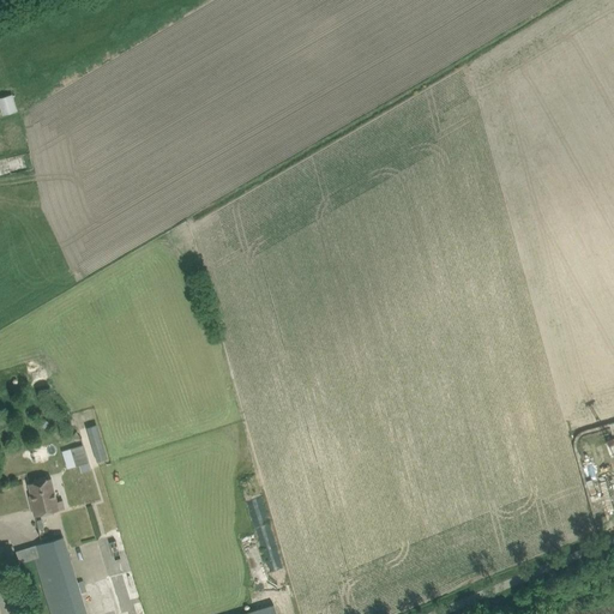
[(0,97),(0,109),(2,116),(18,113),(12,95),(0,97)]
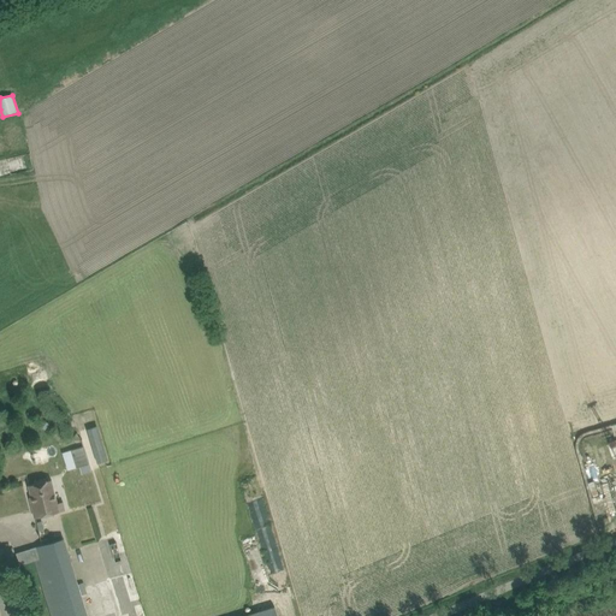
[(45,420),(40,426),(46,430),(49,424),(45,420)]
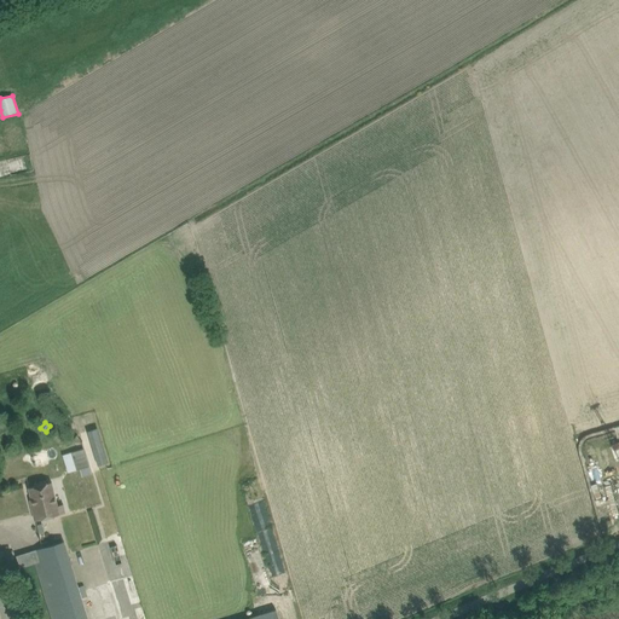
[(108,462),(98,428),(87,432),(98,466),(108,462)]
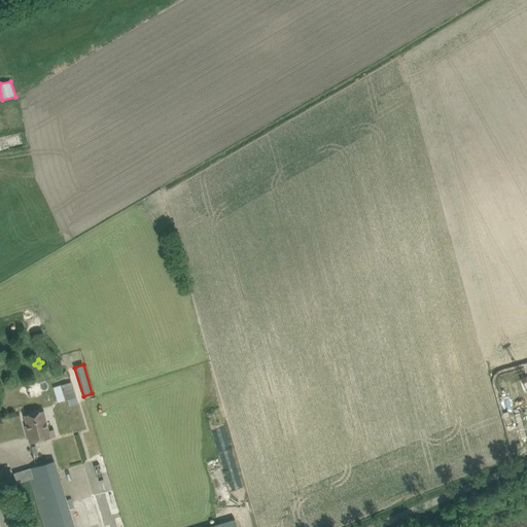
[(72,382),(61,385),(66,399),(76,396),(72,382)]
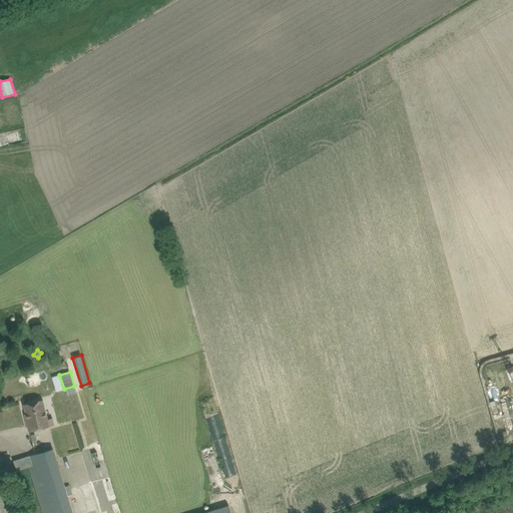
[(29,431),(54,425),(53,418),(47,419),(43,400),(24,404),(26,414),(25,414),(29,431)]
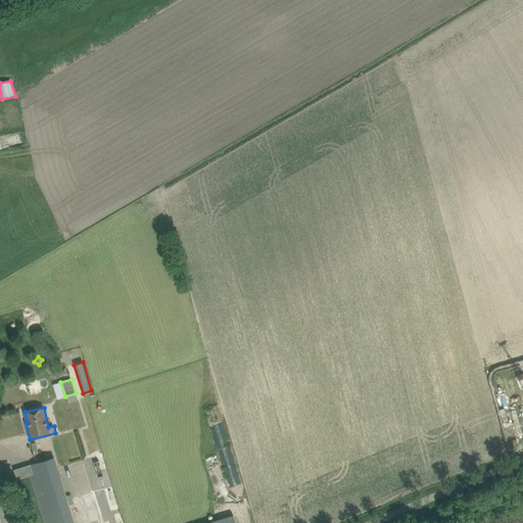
[(95,448),(90,449),(95,476),(103,475),(99,455),(96,455),(95,448)]
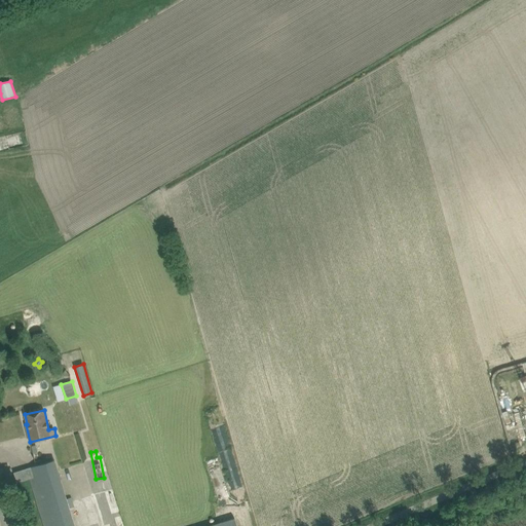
[(54,459),(27,468),(26,468),(42,525),(74,525),(70,508),(75,506),(72,497),(67,499),(54,459)]
